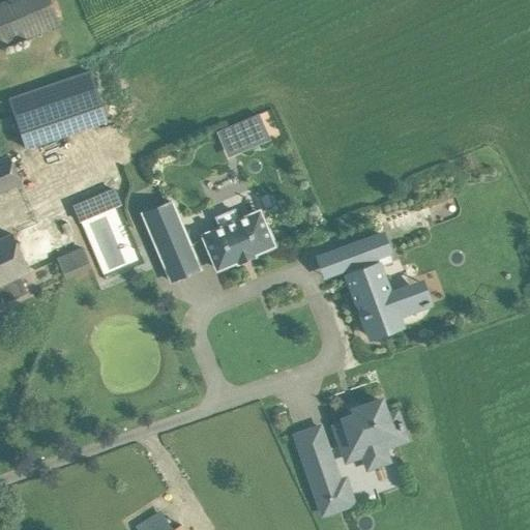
[(0,49),(61,25),(50,0),(2,0),(0,1),(0,49)]
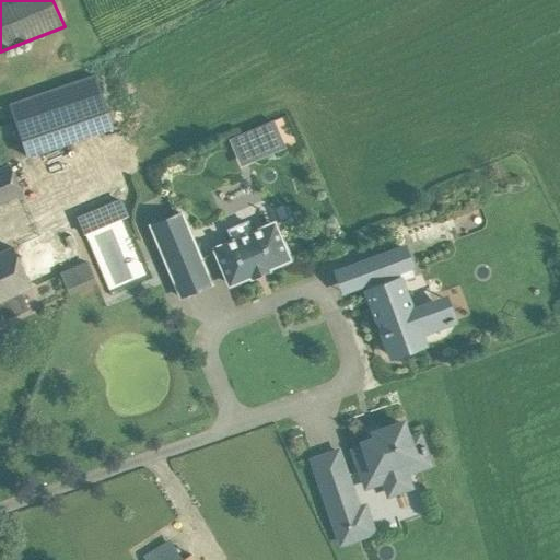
[(28,156),(112,128),(94,77),(11,105),(28,156)]
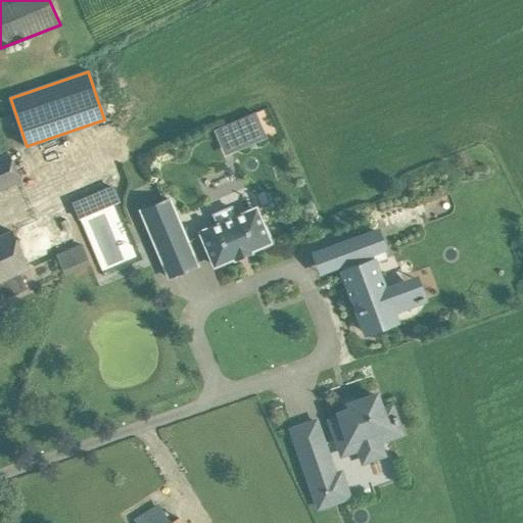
[(234,120),(214,129),(223,150),(243,142),(234,120)]
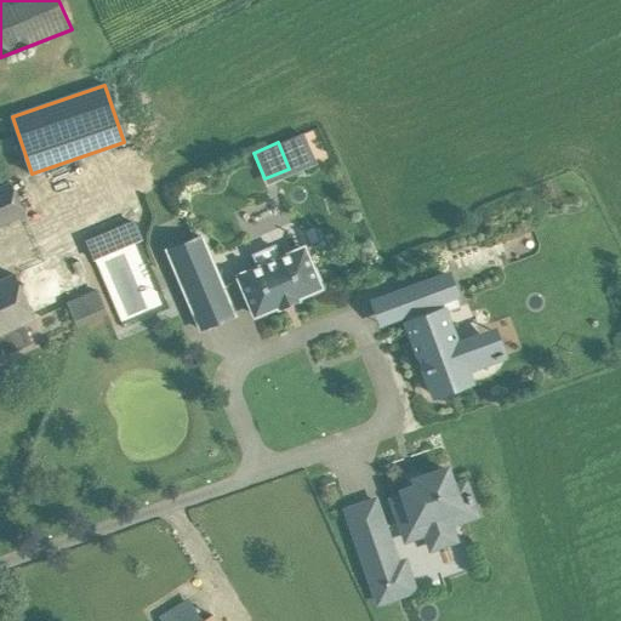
[(0,226),(24,215),(10,182),(0,186),(0,226)]
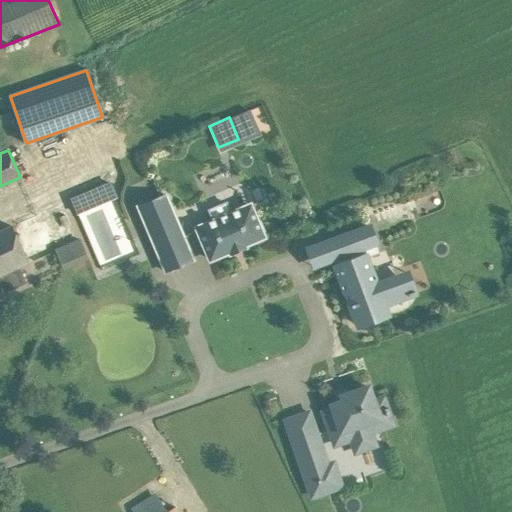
[(109,182),(96,187),(103,204),(115,198),(109,182)]
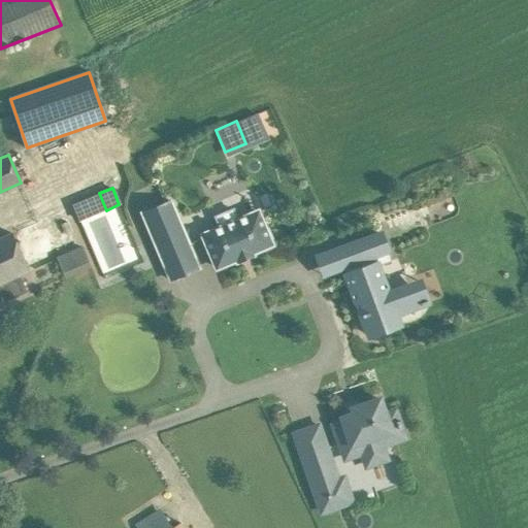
[(199,268),(190,246),(170,200),(142,212),(170,279),(199,268)]
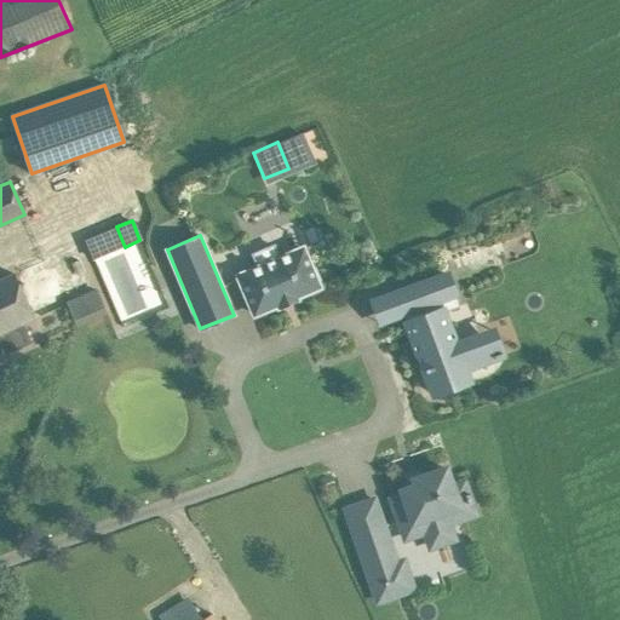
[(303,248),(280,258),(274,245),(252,254),(258,268),(239,276),(254,314),(276,305),(277,308),(298,299),(297,297),(319,287),(316,282),(321,280),(315,268),(311,269),(303,248)]
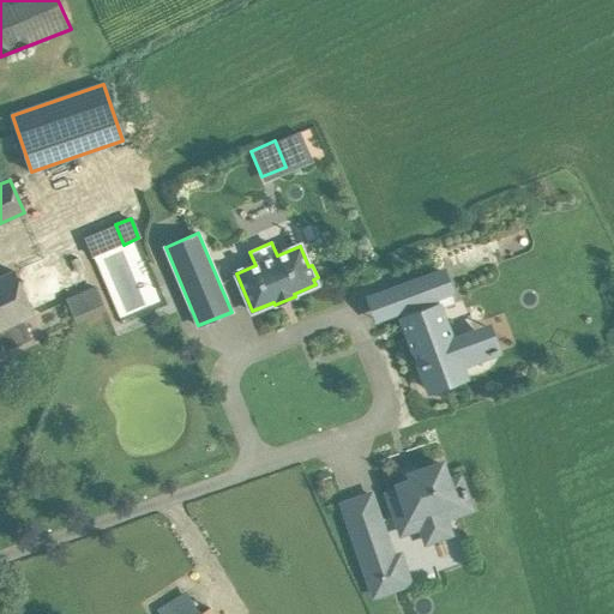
[(0,330),(34,315),(14,271),(0,277),(0,330)]
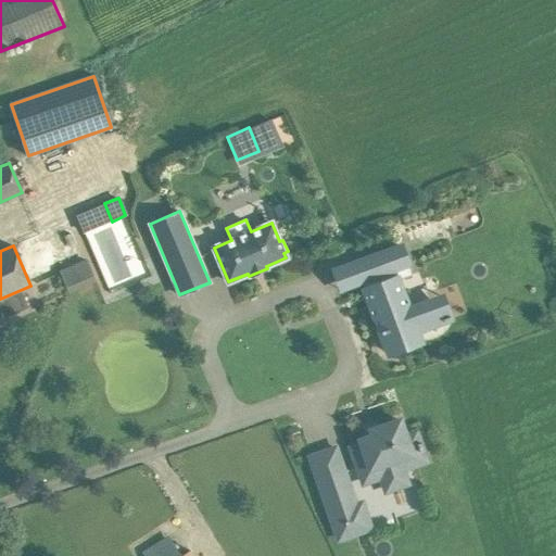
[(397,280),(413,274),(402,247),(356,264),(375,314),(369,316),(376,335),(382,332),(390,353),(392,358),(408,353),(406,346),(420,342),(416,331),(438,324),(429,301),(407,308),(397,280)]
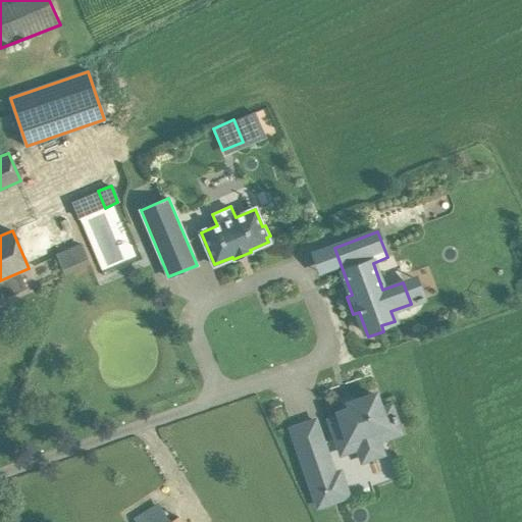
[(82,245),(56,256),(63,273),(89,262),(82,245)]
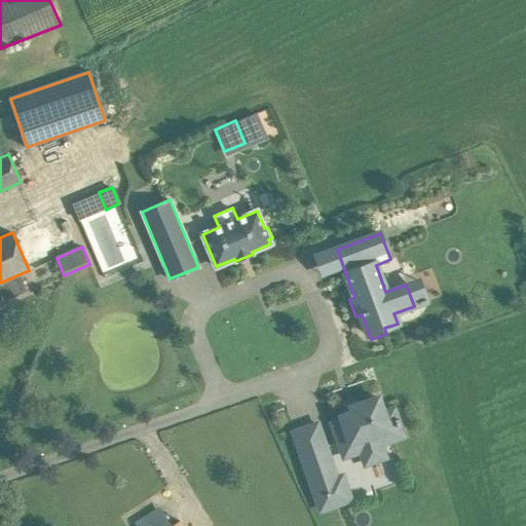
[(393,409),(383,412),(378,398),(355,405),(354,401),(352,401),(354,406),(348,408),(346,404),(345,404),(348,413),(341,416),(342,420),(332,423),(344,457),(361,451),(365,464),(385,457),(381,444),(403,437),(400,426),(401,425),(399,418),(397,419),(393,409)]
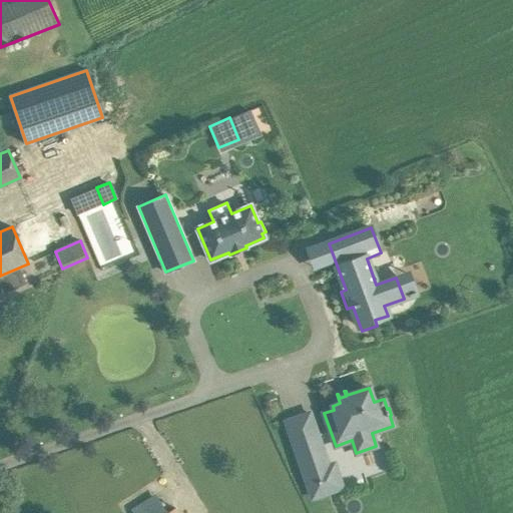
[(317,473),(329,469),(316,433),(294,441),(313,497),(336,489),(335,488),(323,492),(317,473)]
